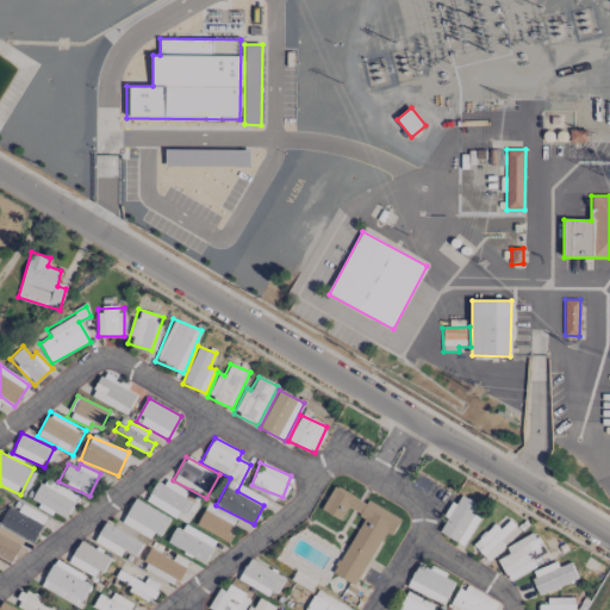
[(78,496),(43,478),(31,502),(64,520),(78,496)]
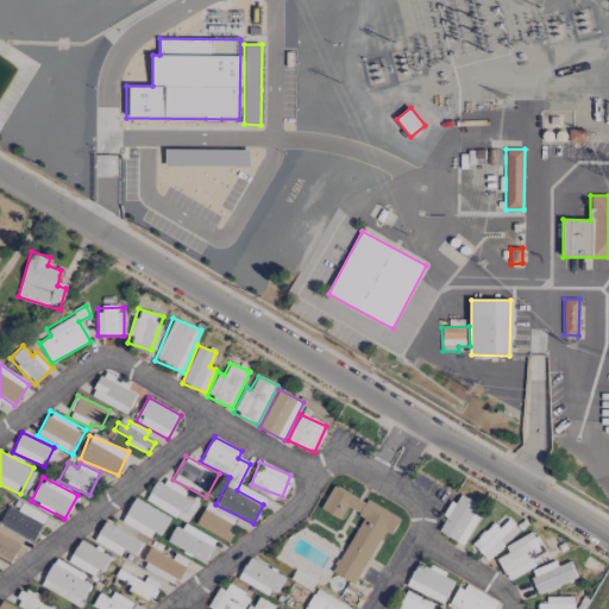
[(182,520),(194,497),(158,477),(145,500),(182,520)]
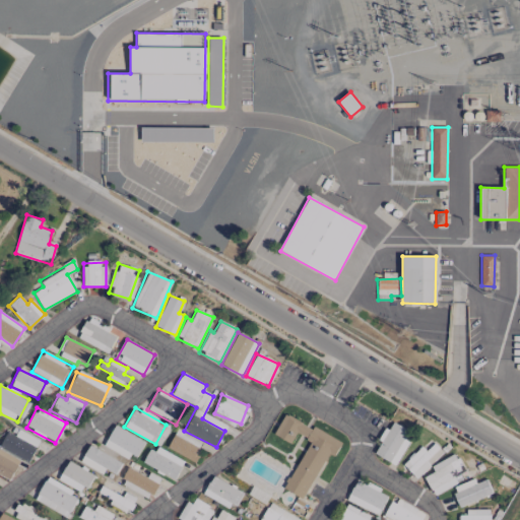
[(341,443),(285,413),(274,435),(291,443),(297,434),(310,441),(284,489),(304,499),(327,453),(334,456),(341,443)]
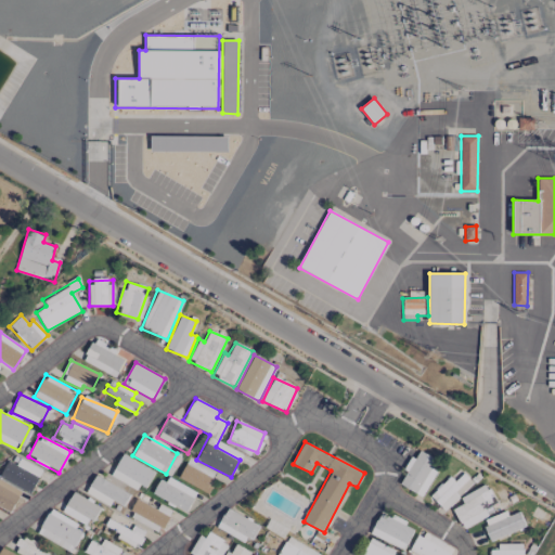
[(398,483),(423,497),(441,462),(417,449),(398,483)]
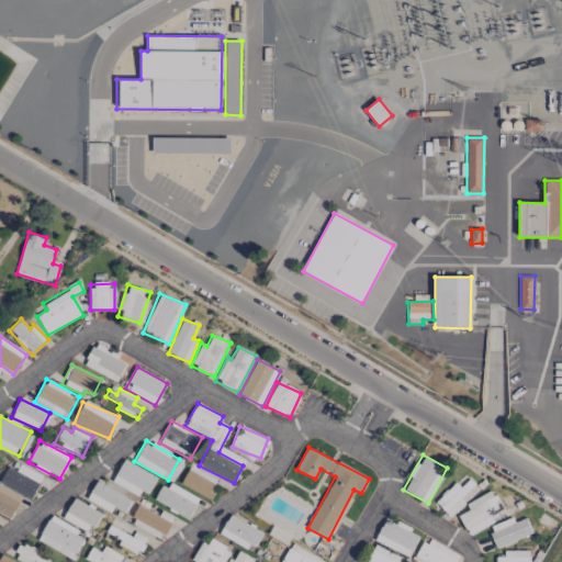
[(111,482),(141,498),(154,478),(124,460),(111,482)]
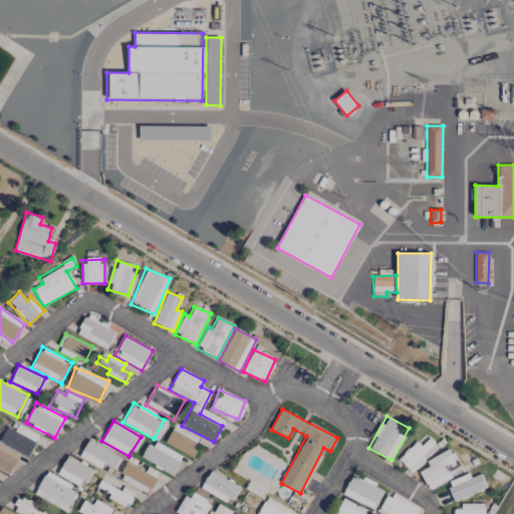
[(0,441),(27,457),(39,436),(18,424),(14,431),(7,427),(0,439),(0,441)]
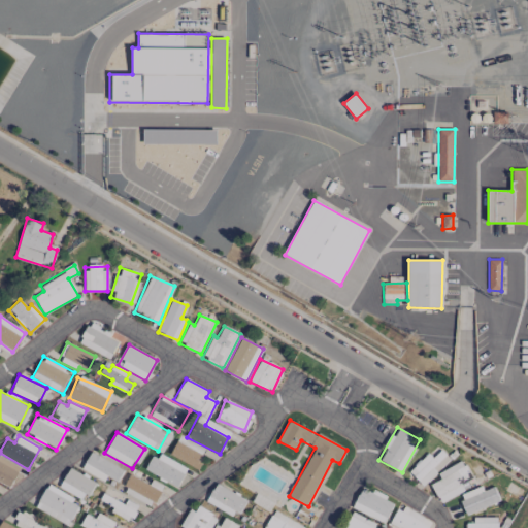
[(427,453),(408,472),(424,486),(450,458),(440,450),(432,458),(427,453)]
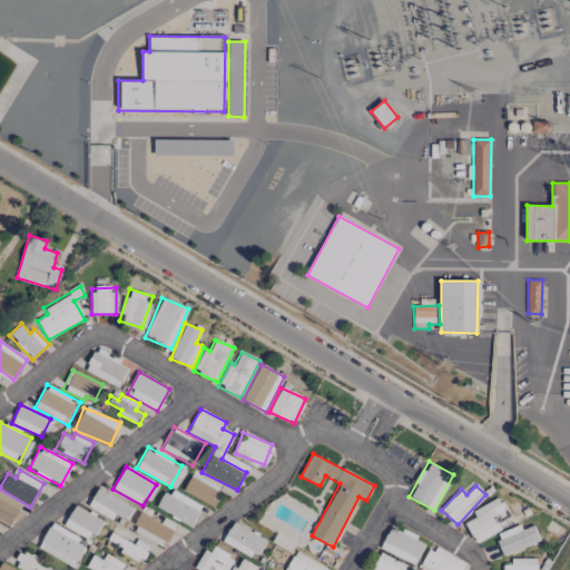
[(111,519),(115,514),(125,520),(133,507),(97,488),(87,507),(111,519)]
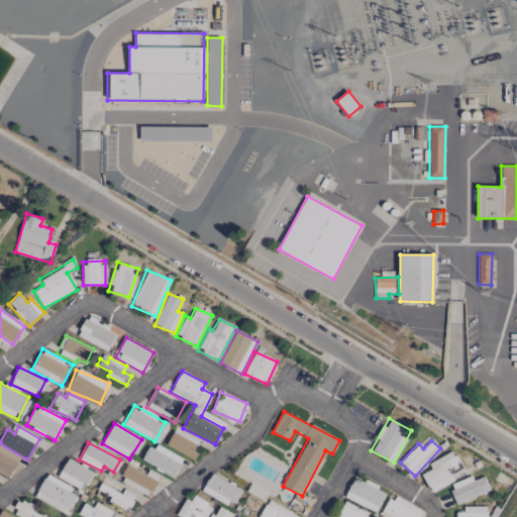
[(141,461),(174,477),(182,458),(149,443),(141,461)]
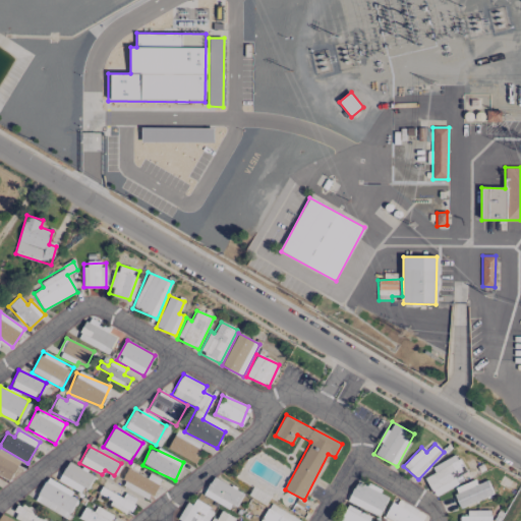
[(0,475),(8,481),(20,461),(0,448),(0,475)]
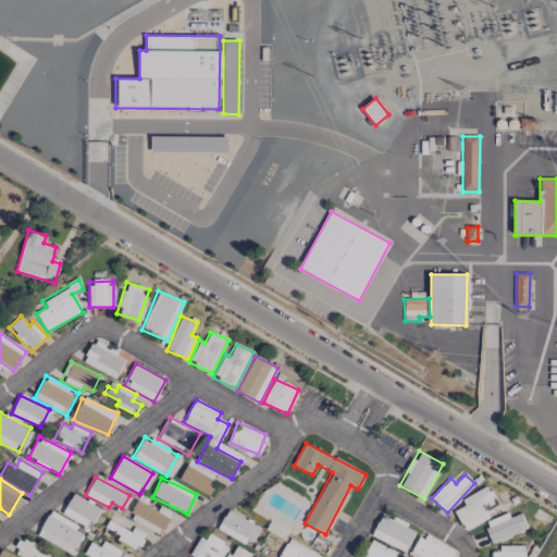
[(461,499),(465,505),(454,510),(465,531),(490,518),(486,511),(498,505),(487,485),(461,499)]
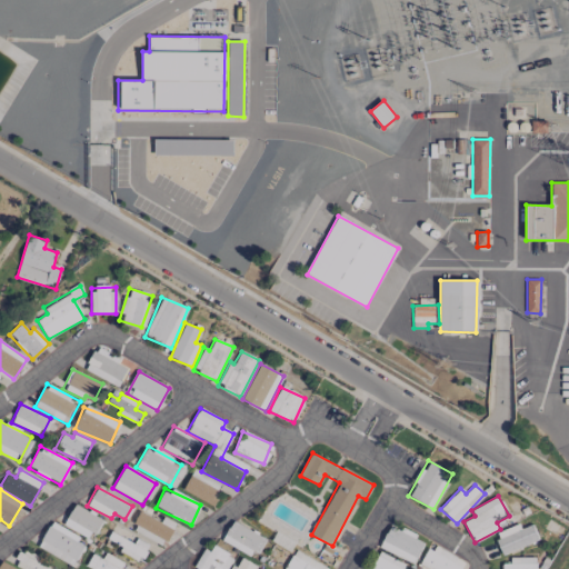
[(63,525),(90,539),(101,519),(73,505),(63,525)]
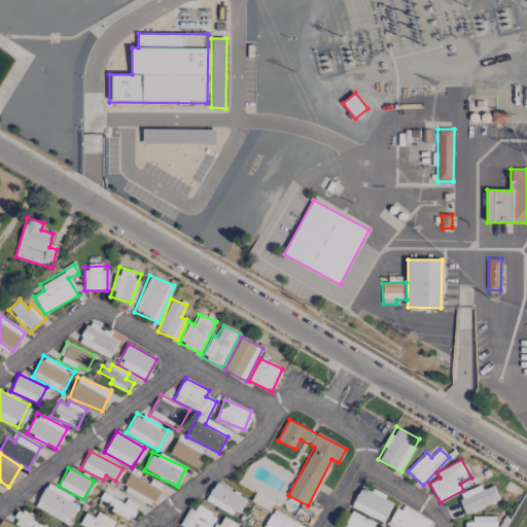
[(121,491),(152,505),(160,489),(154,486),(154,484),(130,473),(121,491)]
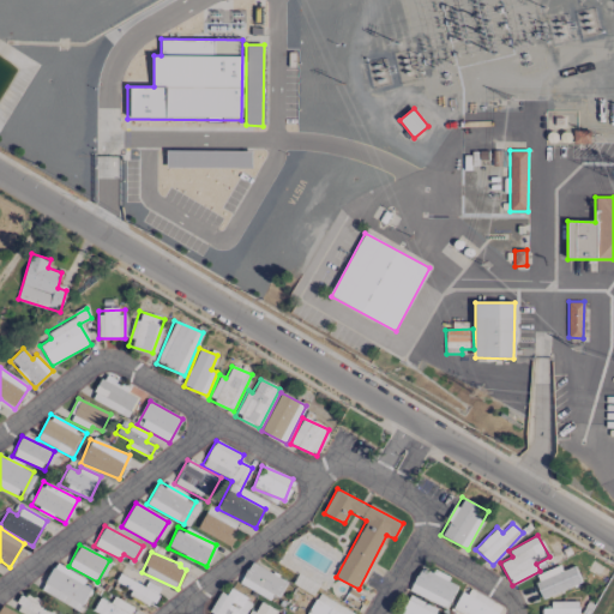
[(286,582),(253,561),(239,583),(272,603),(286,582)]
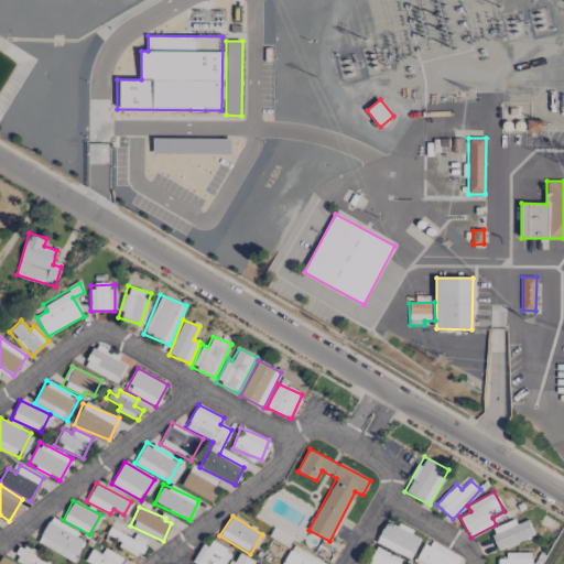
[(84,533),(47,520),(38,545),(74,560),(84,533)]
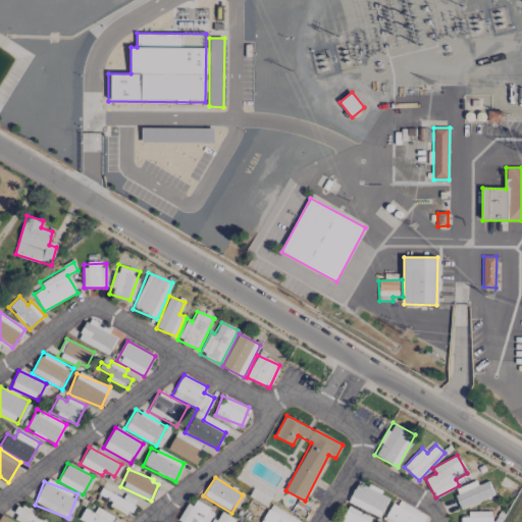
[(389,496),(358,481),(348,503),(379,517),(389,496)]
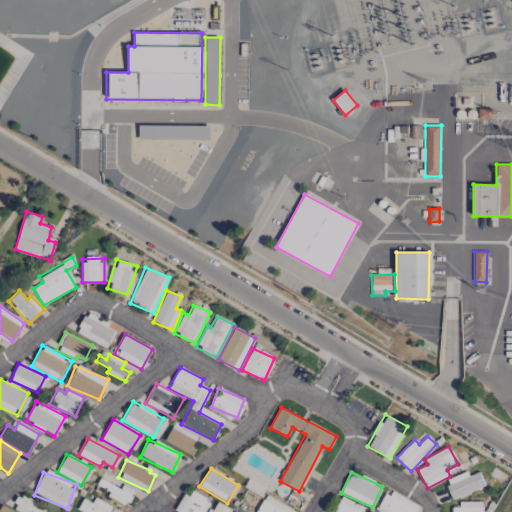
[(484,487),(479,473),(446,485),(451,499),(484,487)]
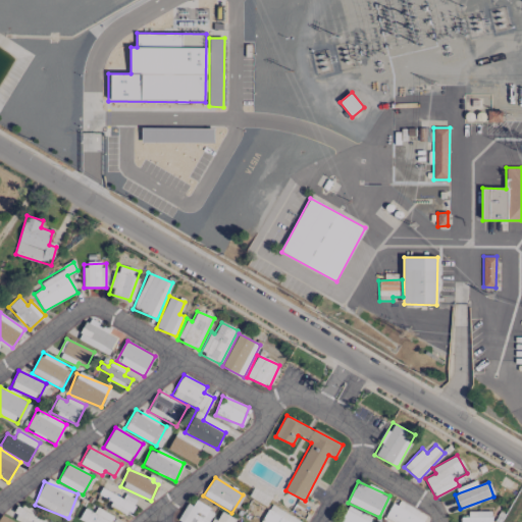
[(102,488),(120,496),(122,491),(104,483),(102,488)]
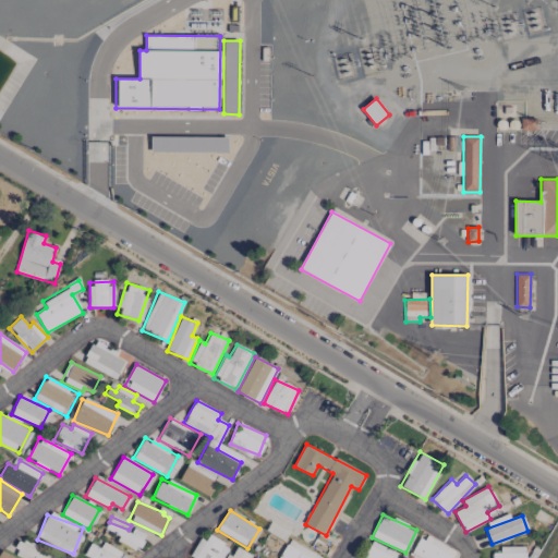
[(146,535),(133,528),(130,533),(108,521),(105,529),(119,536),(117,541),(137,552),(146,535)]
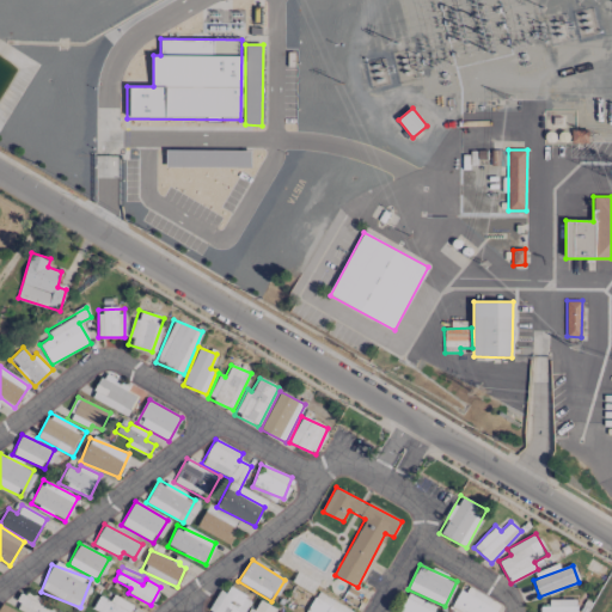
[(496,611),(501,605),(464,585),(451,609),(457,611),(496,611)]
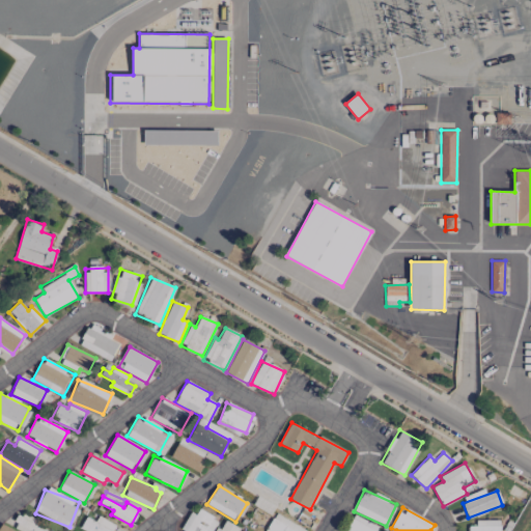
[(196,514),(190,511),(180,530),(211,530),(218,519),(199,509),(196,514)]
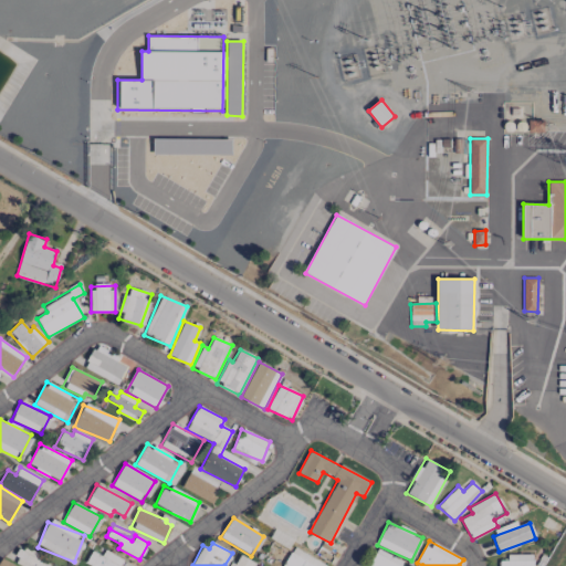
[(20,565),(43,565),(46,558),(21,547),(13,563),(20,565)]
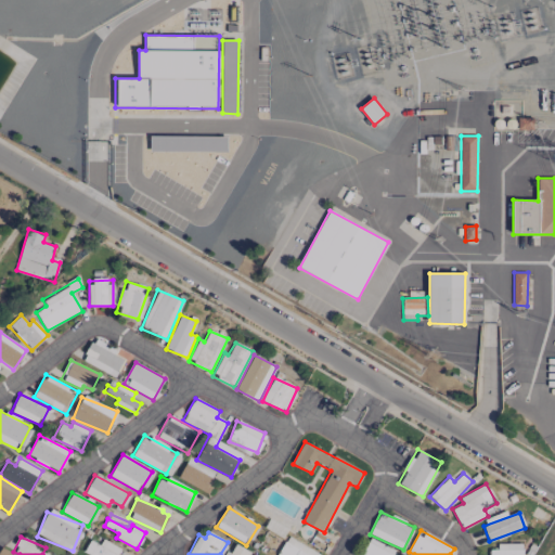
[(318,554),(319,553),(287,537),(278,554),(318,554)]
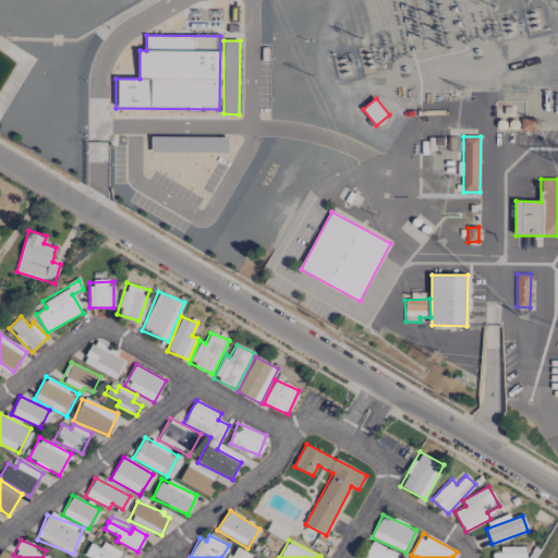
[(362,557),(396,557),(399,554),(371,541),(362,557)]
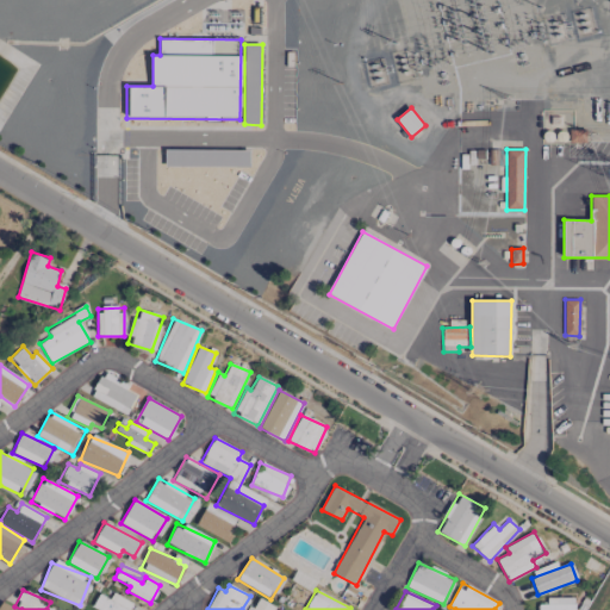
[(128,609),(131,602),(112,595),(110,598),(97,593),(92,608),(98,609),(128,609)]
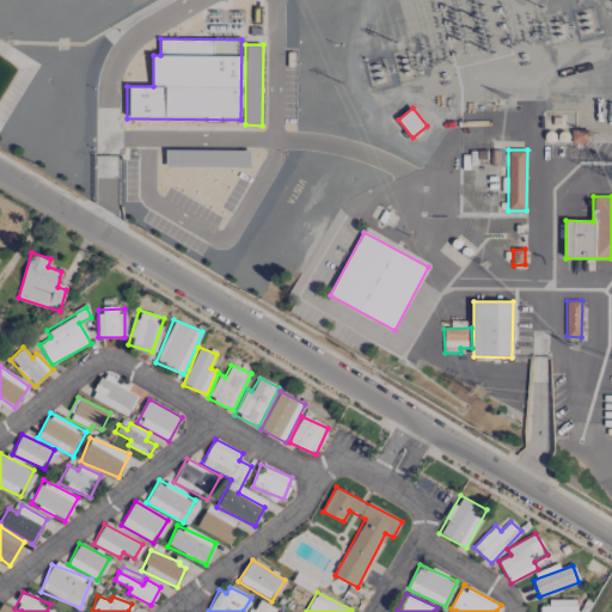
[(575,611),(575,599),(549,600),(549,606),(539,606),(539,611),(575,611)]
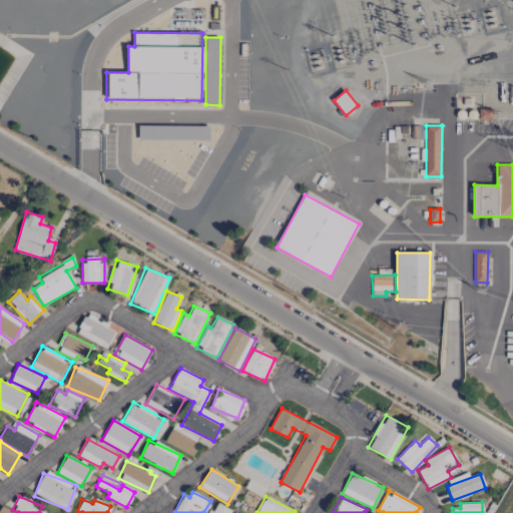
[(229,512),(231,511),(218,503),(213,512),(209,510),(206,512),(229,512)]
